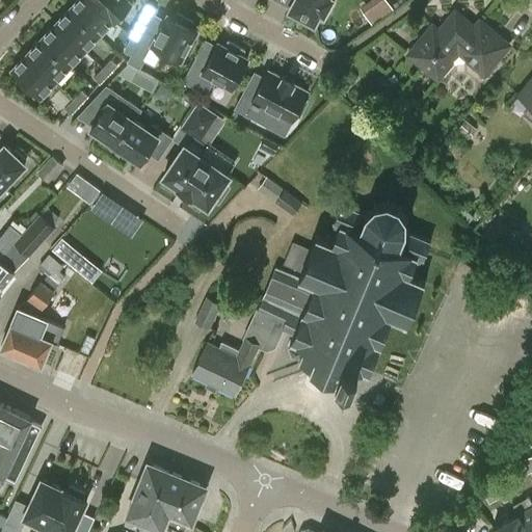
[(98,36),(113,21),(92,0),(77,0),(70,8),(98,36)]
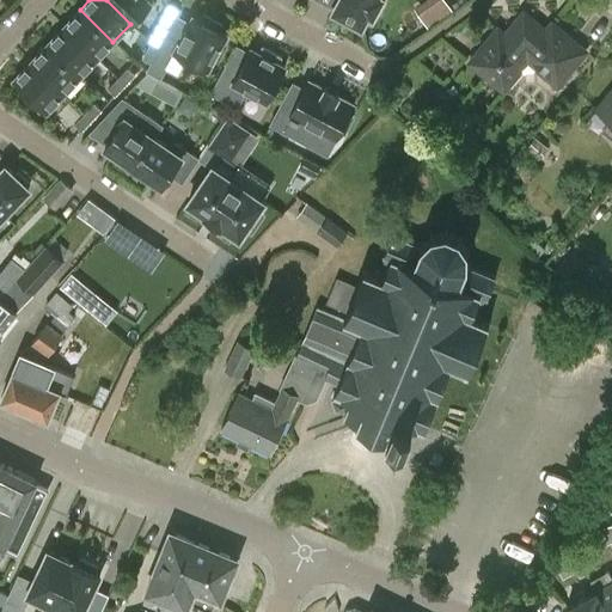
[(106,0),(130,24),(132,26),(153,4),(148,0),(106,0)]
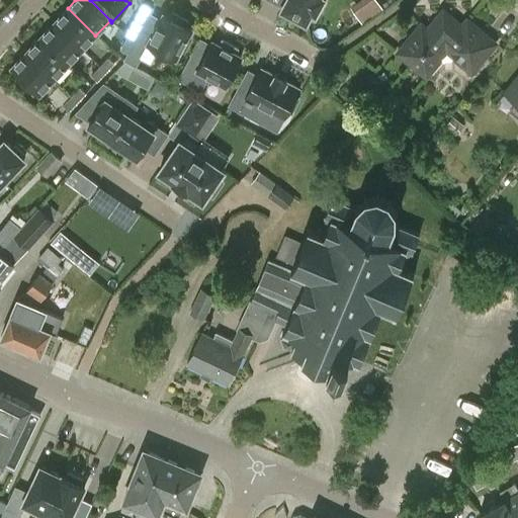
[(286,0),(282,7),(281,9),(292,14),(291,17),(303,23),(304,20),(306,21),(312,11),(315,12),(321,0),(286,0)]
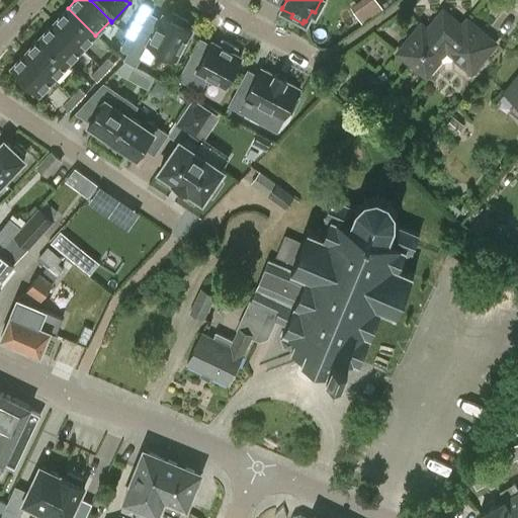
[(360,21),(381,6),(376,0),(361,0),(351,7),(360,21)]
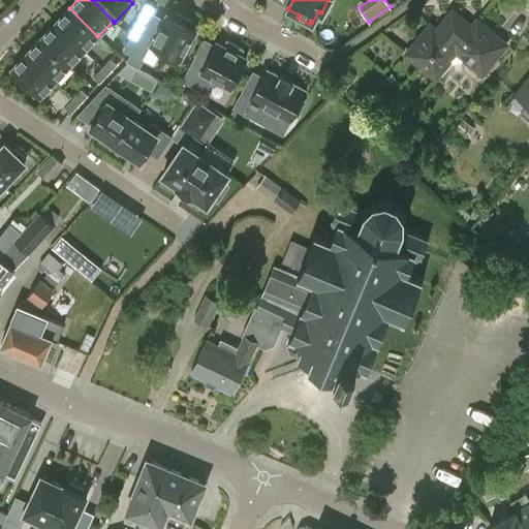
[(97,36),(69,8),(56,23),(83,52),(97,36)]
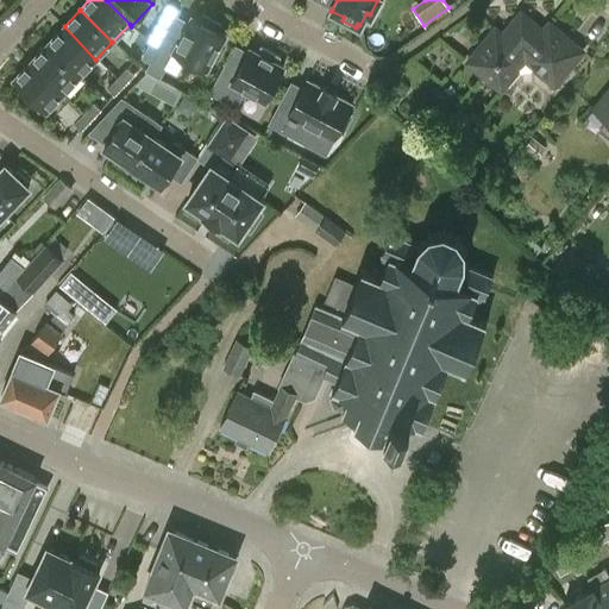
[(159,48),(154,60),(165,67),(177,73),(187,56),(208,68),(227,33),(219,29),(223,23),(202,12),(199,18),(193,14),(190,20),(180,41),(167,33),(159,48)]
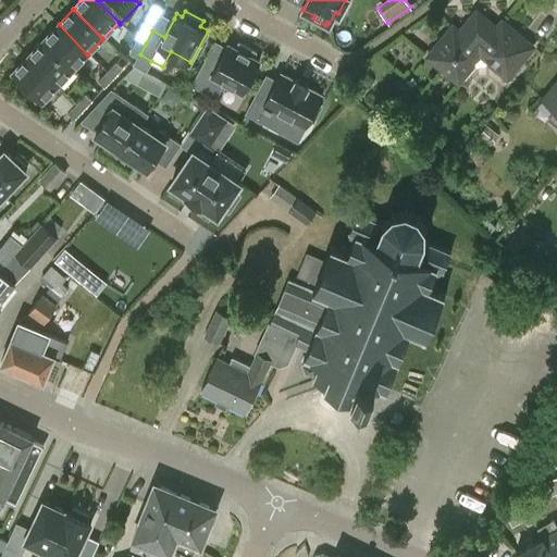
[(135,37),(138,39),(146,44),(152,31),(157,24),(155,23),(146,19),(141,25),(135,37)]
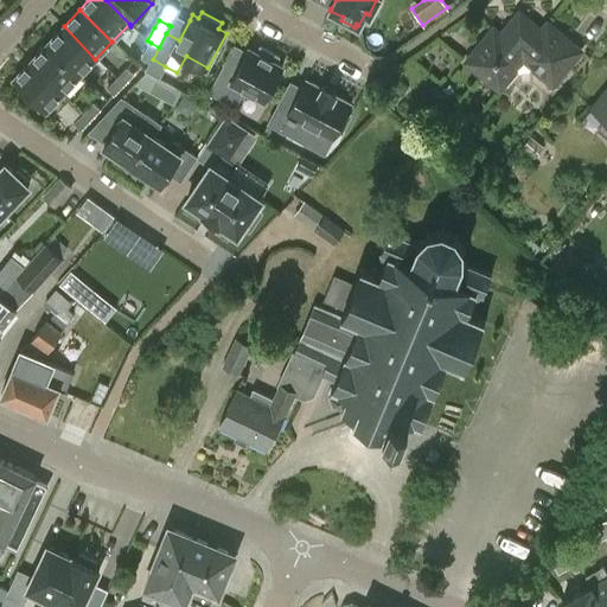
[(493,29),(465,63),(499,90),(523,62),(531,69),(536,63),(557,81),(581,51),(547,23),(541,31),(529,20),(511,21),(500,34),(493,29)]
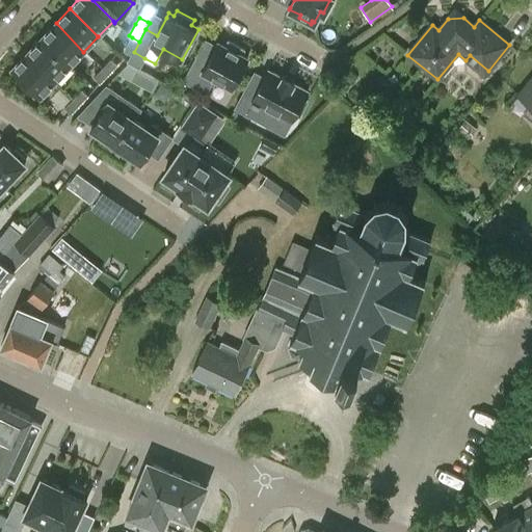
[(70,67),(83,52),(56,23),(42,38),(70,67)]
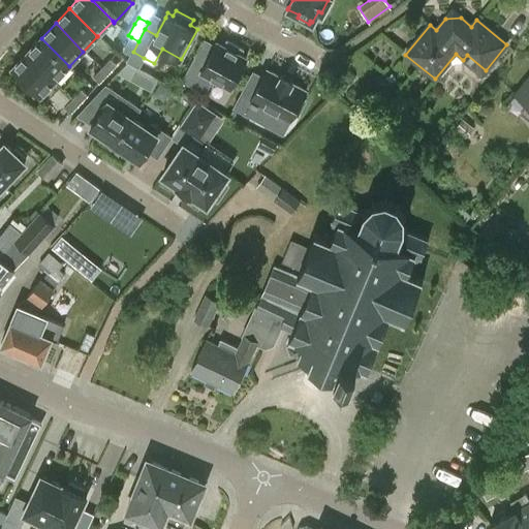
[(131,54),(133,52),(138,41),(131,37),(124,50),(131,54)]
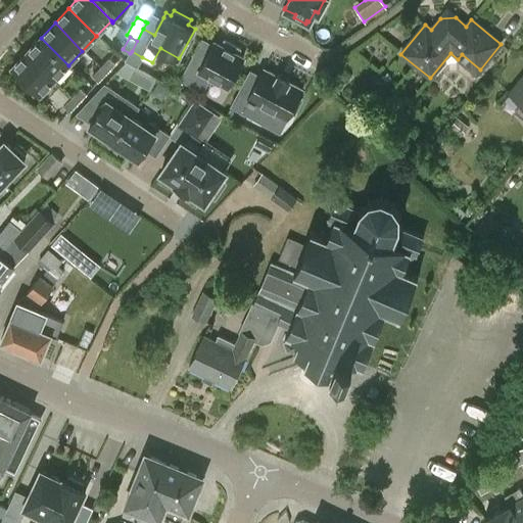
[(68,65),(41,38),(27,52),(55,80),(68,65)]
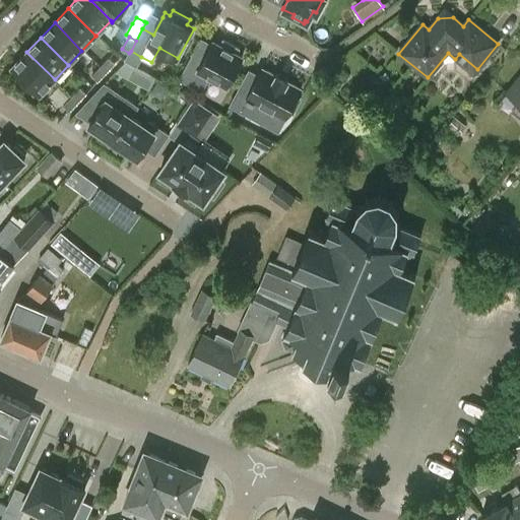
[(192,55),(179,79),(202,91),(204,86),(209,78),(226,87),(229,88),(245,56),(238,52),(240,48),(223,39),(221,43),(212,38),(210,42),(201,59),(192,55)]
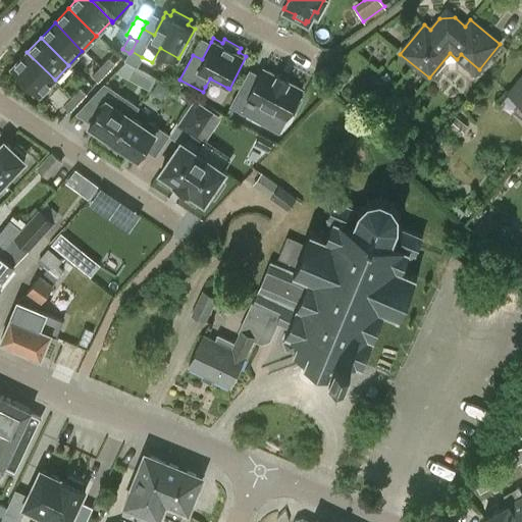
[(40,95),(55,80),(27,52),(12,67),(28,83),(25,85),(35,94),(37,91),(40,95)]
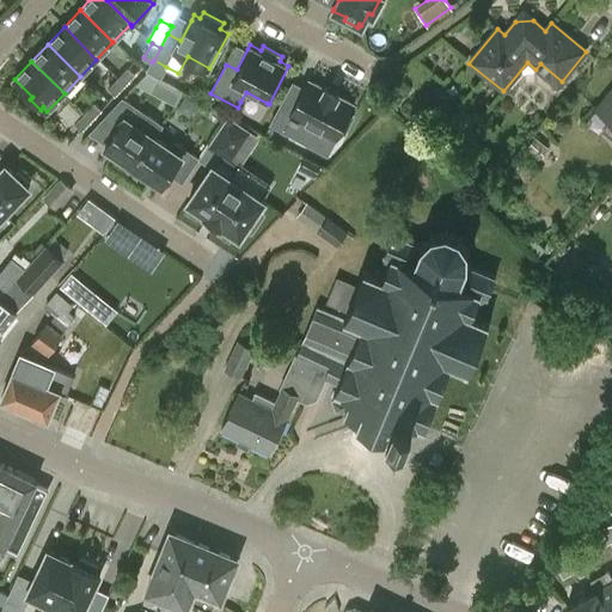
[(127,67),(117,78),(124,84),(134,73),(127,67)]
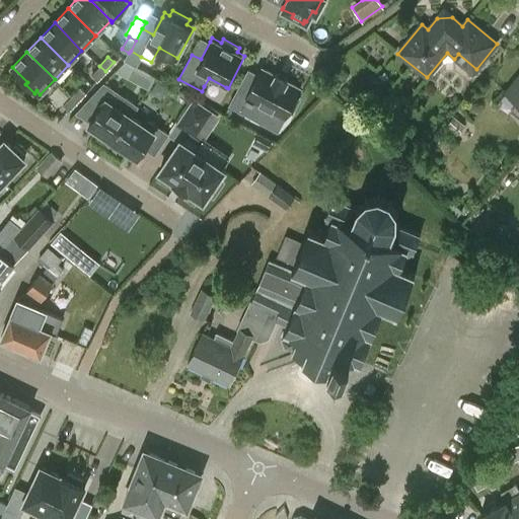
[(125,62),(115,72),(127,78),(148,88),(154,77),(133,66),(125,62)]
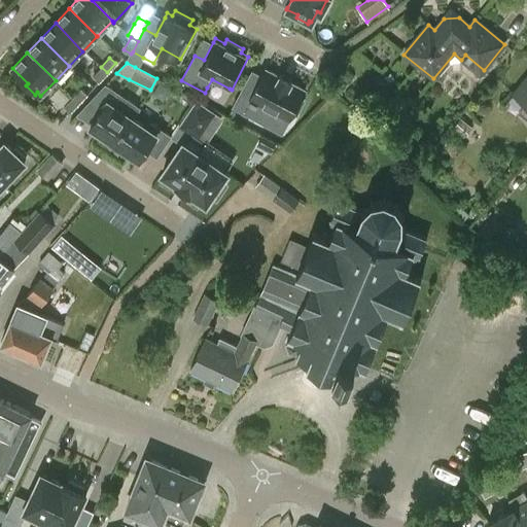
[(102,67),(93,76),(99,81),(107,73),(102,67)]
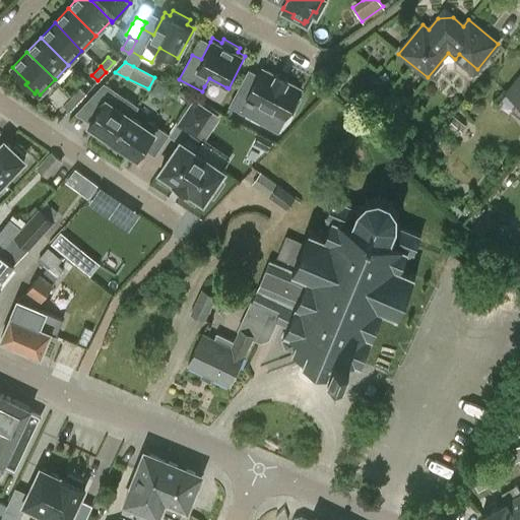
[(240,89),(231,107),(264,123),(271,111),(285,118),(289,110),(293,112),(299,100),(296,98),(300,88),(261,68),(258,74),(248,93),(240,89)]
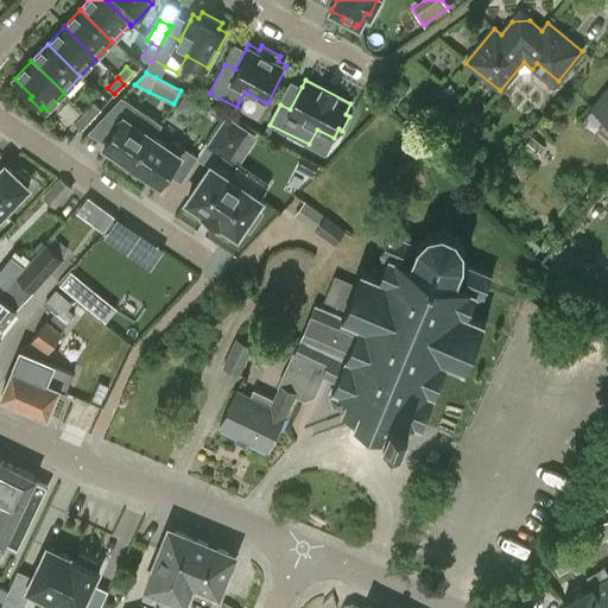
[(607,89),(593,109),(606,120),(607,121),(607,89)]
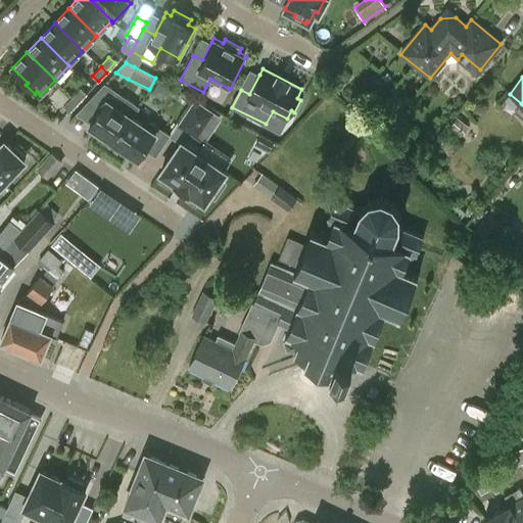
[(134,116),(140,107),(105,84),(83,107),(95,115),(89,126),(99,133),(97,135),(111,145),(134,116)]
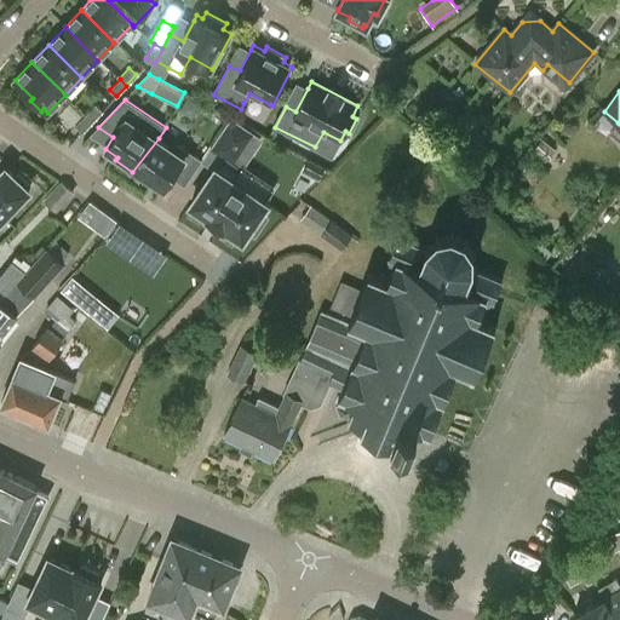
[(102,112),(95,104),(85,114),(93,121),(102,112)]
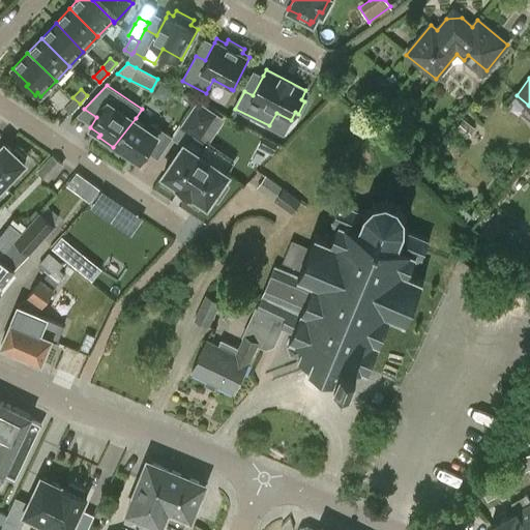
[(72,97),(64,107),(71,113),(80,104),(72,97)]
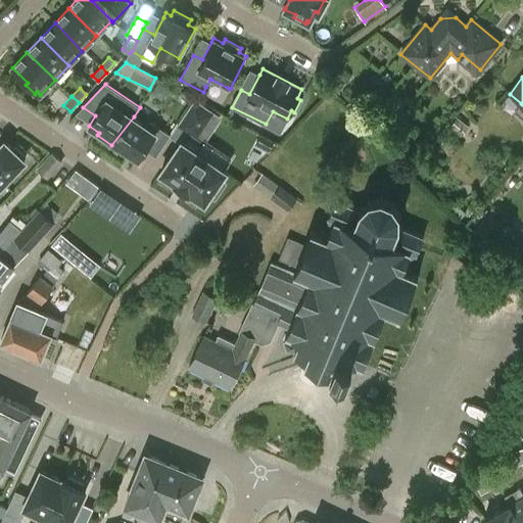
[(181,143),(161,172),(176,181),(188,190),(202,199),(206,193),(216,200),(227,182),(218,176),(223,169),(201,153),(199,152),(205,143),(199,139),(197,138),(199,136),(215,113),(195,99),(179,124),(190,132),(184,141),(183,140),(181,143)]
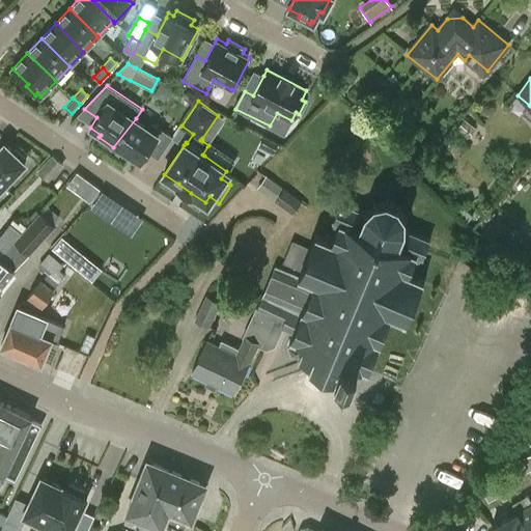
[(146,124),(136,118),(113,147),(128,157),(130,155),(140,162),(147,150),(158,158),(172,137),(149,121),(146,124)]
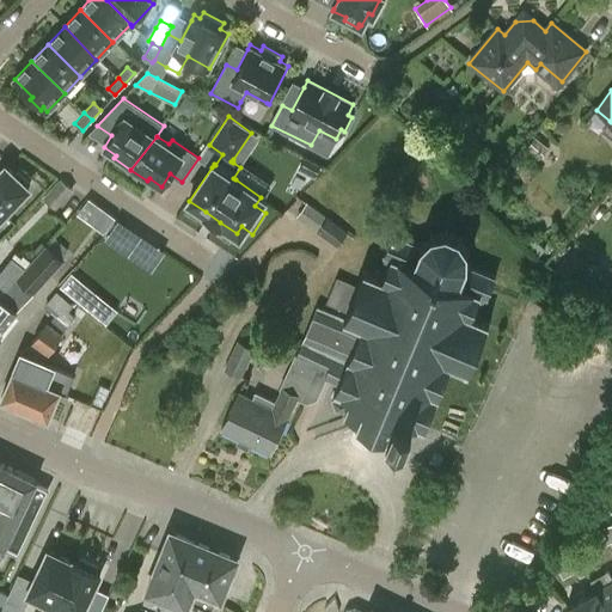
[(298,170),(314,178),(320,165),(304,157),(298,170)]
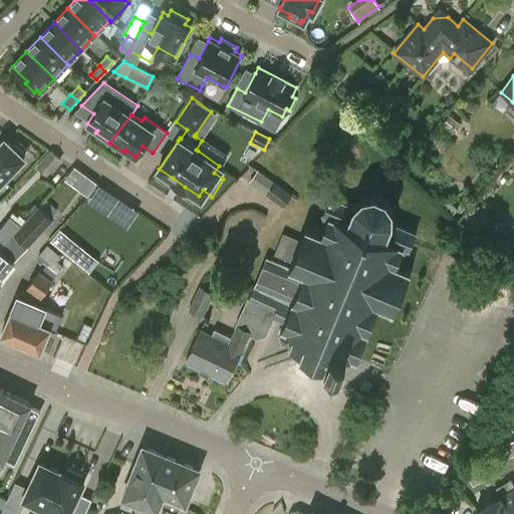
[(5,139),(0,144),(0,182),(4,179),(6,177),(8,179),(17,170),(14,168),(24,158),(22,156),(24,154),(16,147),(14,148),(5,139)]
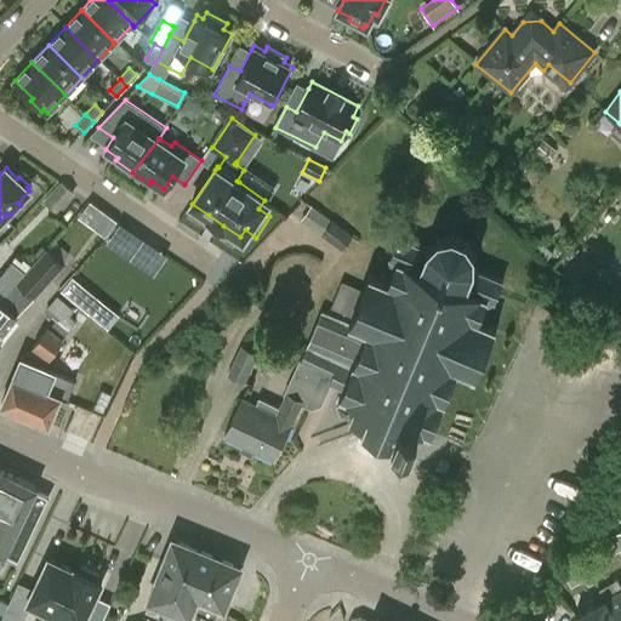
[(62,180),(44,200),(57,211),(75,191),(62,180)]
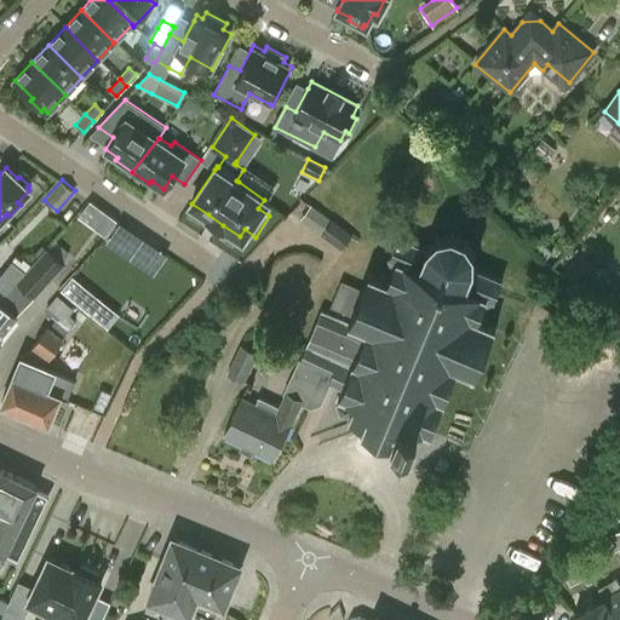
[(90,202),(78,216),(85,222),(89,217),(91,219),(98,208),(99,208),(91,201),(90,202)]
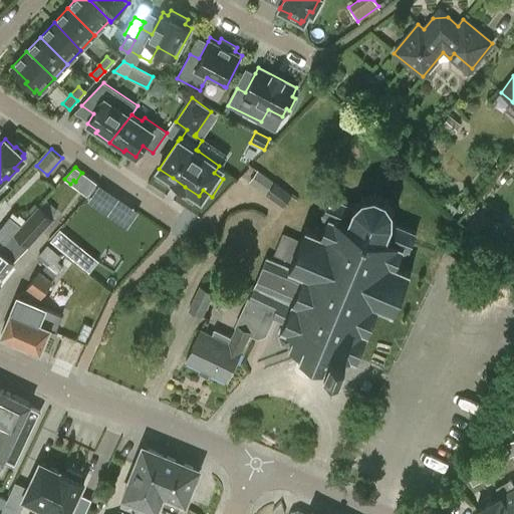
[(269,178),(260,190),(283,207),(292,194),(269,178)]
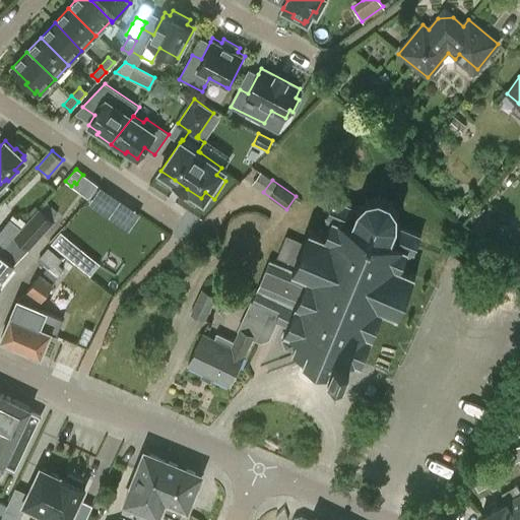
[(234,341),(216,333),(213,339),(245,354),(252,338),(259,341),(260,342),(268,339),(276,323),(281,325),(285,327),(283,332),(285,333),(280,338),(284,348),(291,348),(291,349),(293,350),(297,352),(302,354),(317,361),(344,372),(349,362),(359,366),(382,310),(397,317),(414,274),(400,267),(407,251),(413,254),(421,234),(397,224),(397,211),(390,201),(378,195),(366,198),(356,207),(333,197),(324,216),(330,219),(325,231),(320,229),(316,233),(309,230),(303,243),(285,236),(277,257),(295,264),(291,270),(269,260),(256,290),(253,297),(238,330),(239,331),(234,341)]
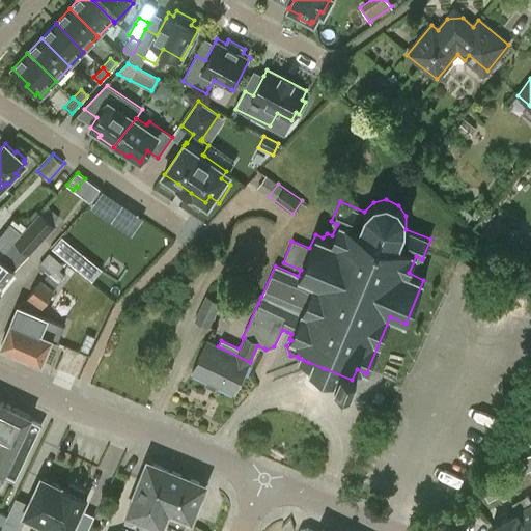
[(22,233),(15,242),(29,254),(55,225),(40,213),(38,212),(36,210),(28,218),(31,220),(32,222),(27,227),(22,233)]
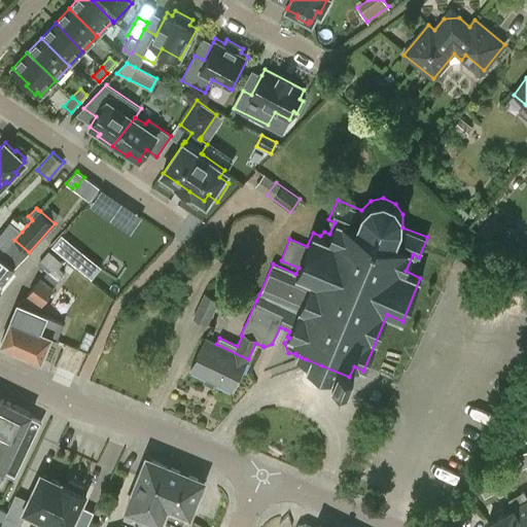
[(487,218),(479,232),(494,242),(502,229),(487,218)]
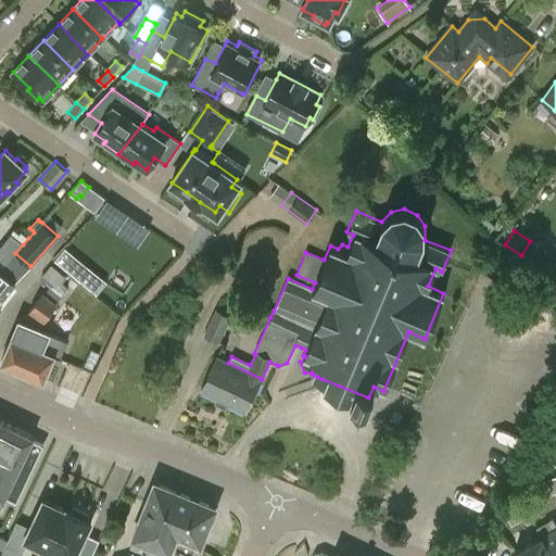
[(0,263),(3,258),(7,262),(15,253),(23,244),(28,238),(21,232),(20,235),(16,238),(11,235),(0,248),(0,263)]
